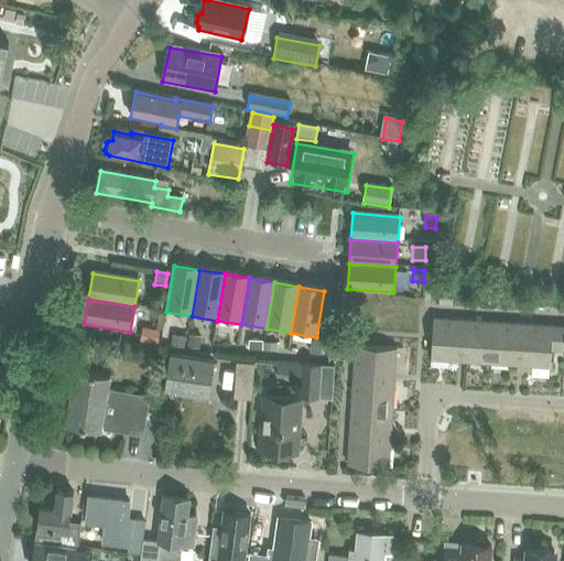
[(464,364),(466,322),(434,320),(431,362),(464,364)]
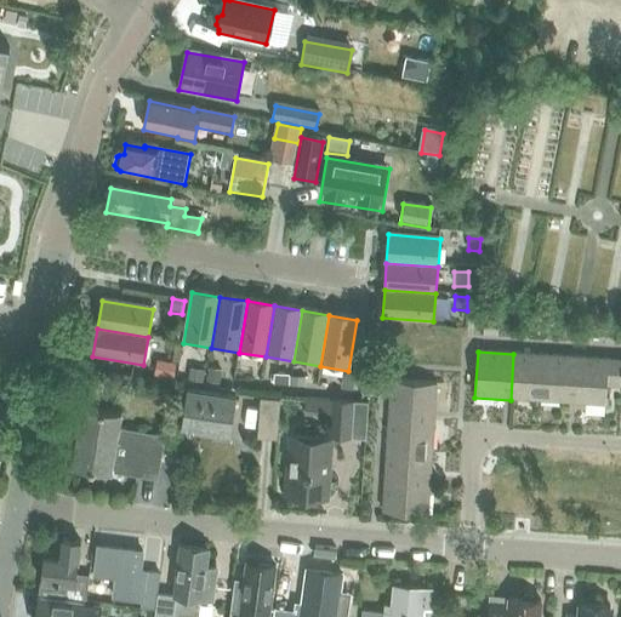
[(546,403),(548,356),(513,354),(511,400),(546,403)]
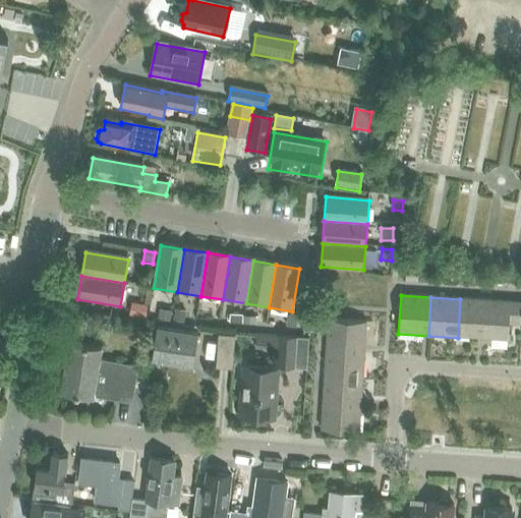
[(487,340),(489,301),(460,299),(458,338),(487,340)]
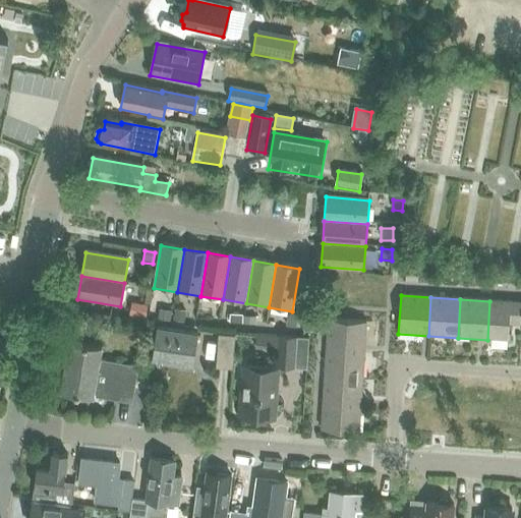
[(518,326),(519,303),(489,301),(487,340),(509,341),(510,325),(518,326)]
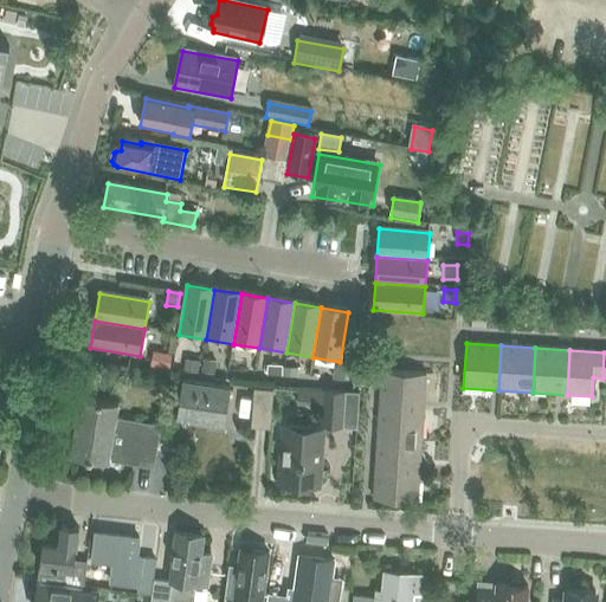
[(153,354),(150,368),(168,371),(171,357),(153,354)]
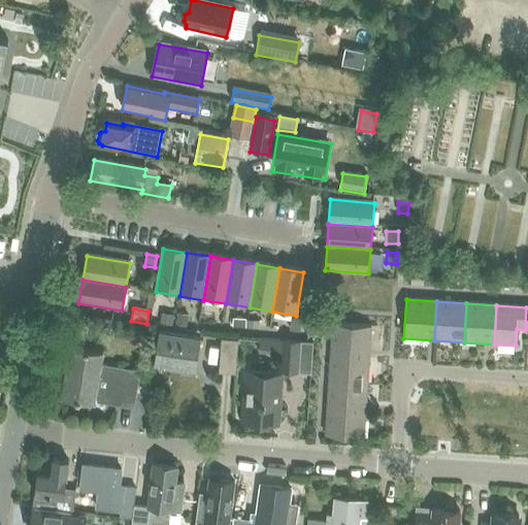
[(176,315),(175,326),(186,328),(188,317),(176,315)]
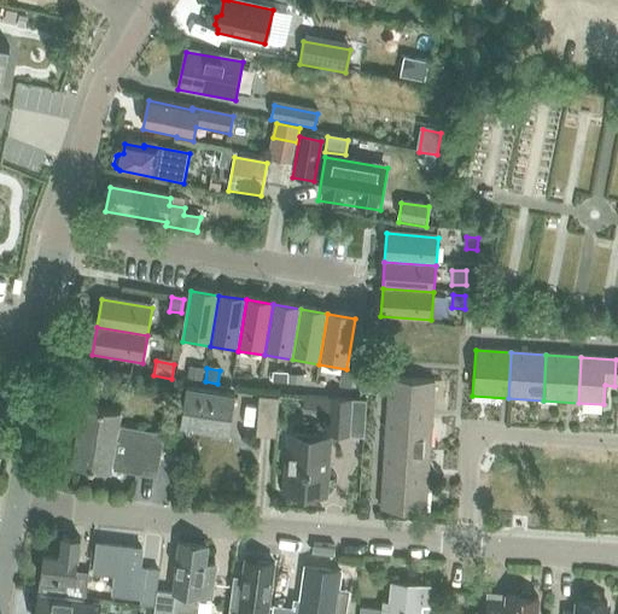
[(188,369),(186,380),(200,382),(202,372),(188,369)]
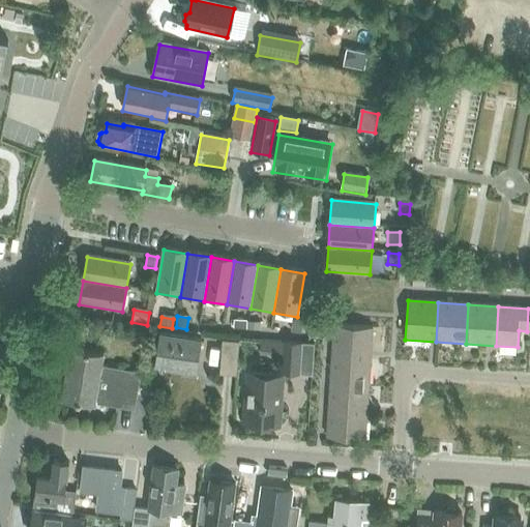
[(233,321),(233,329),(245,330),(246,322),(233,321)]
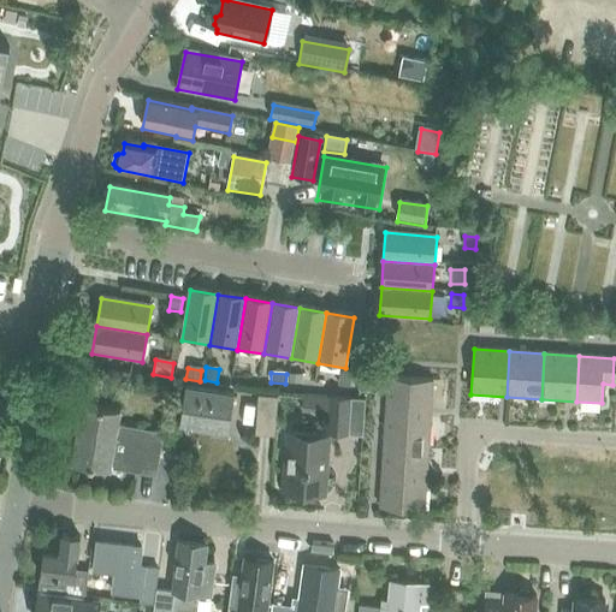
[(360,373),(360,384),(371,384),(371,373),(360,373)]
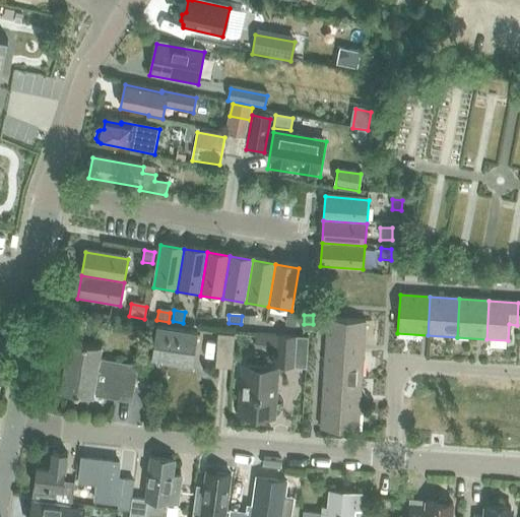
[(286,316),(285,327),(295,328),(297,317),(286,316)]
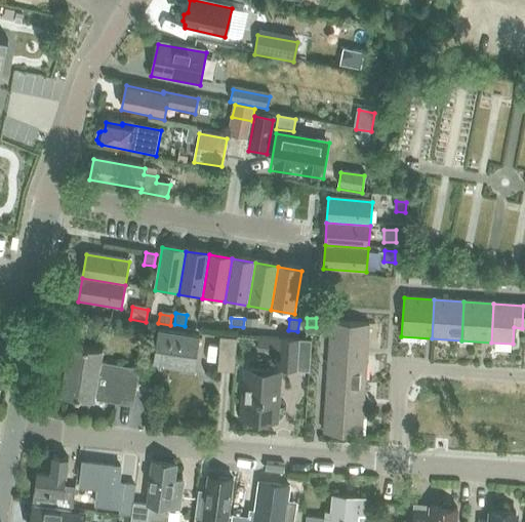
[(329,352),(367,354),(369,326),(331,323),(329,352)]
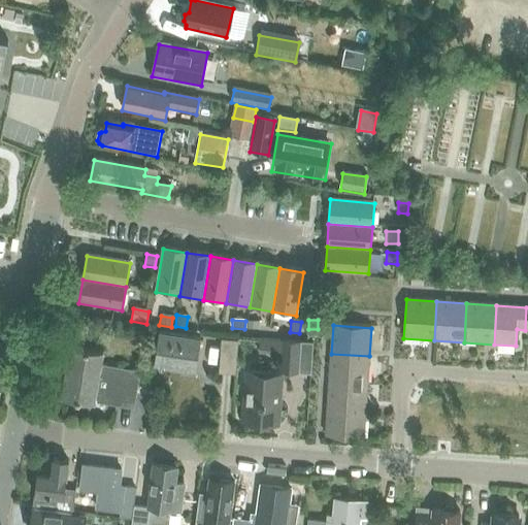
[(196,371),(200,338),(159,332),(154,365),(196,371)]
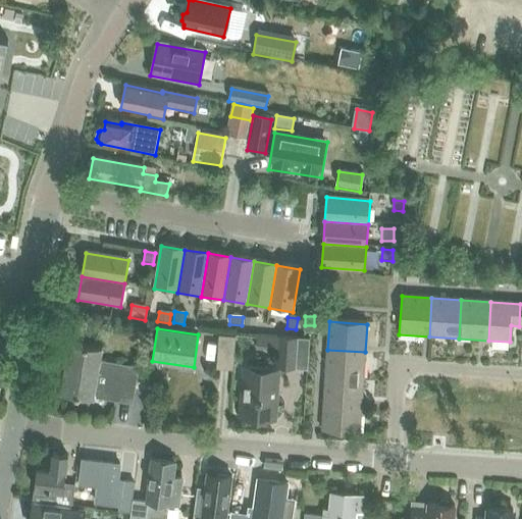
[(231,371),(235,339),(218,338),(216,370),(231,371)]
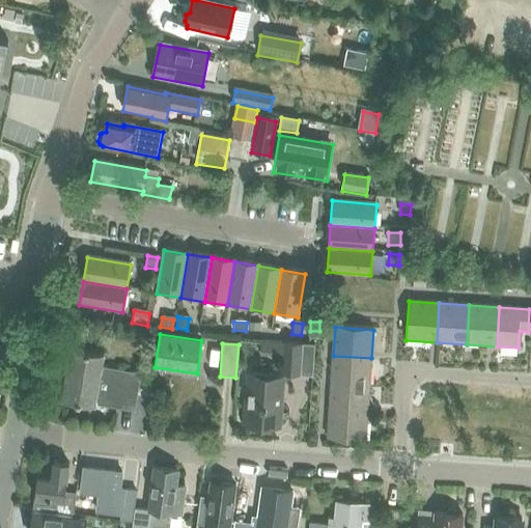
[(284,344),(281,374),(296,376),(299,377),(311,378),(314,346),(302,345),(284,344)]
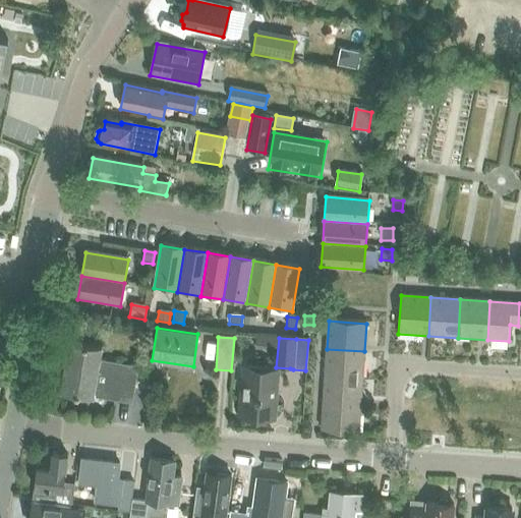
[(126,366),(111,363),(99,361),(101,348),(70,343),(65,367),(124,378),(126,366)]
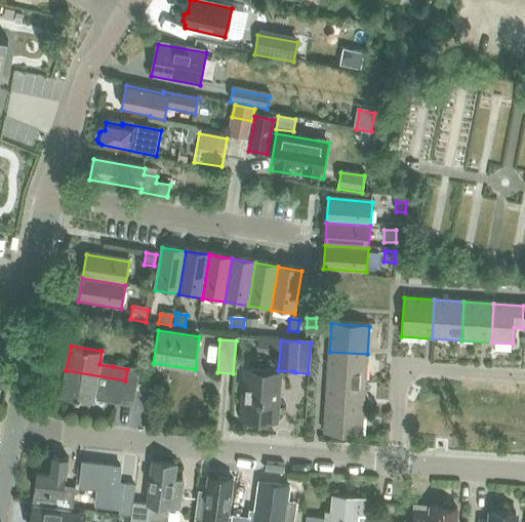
[(365,382),(367,354),(329,352),(327,379),(365,382)]
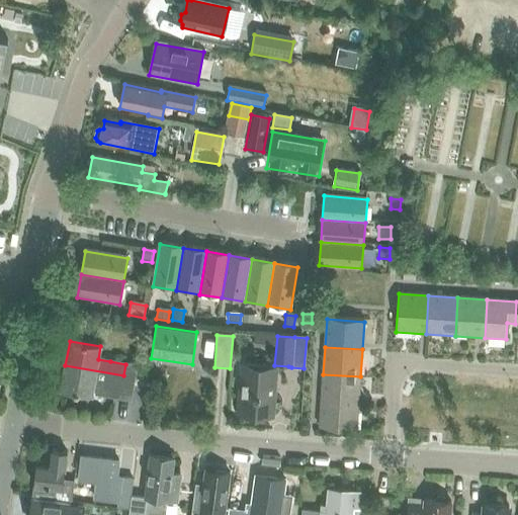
[(123,375),(65,365),(61,392),(80,395),(79,399),(89,400),(89,396),(115,400),(117,387),(134,390),(138,366),(125,364),(123,375)]
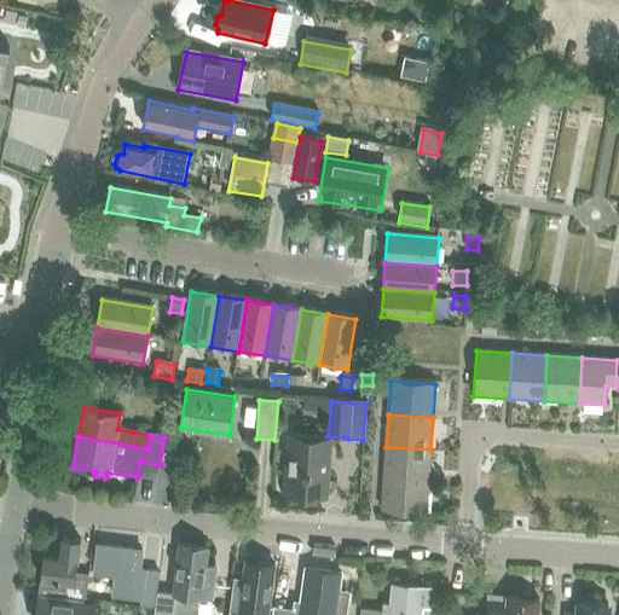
[(328,494),(331,445),(288,442),(284,491),(328,494)]
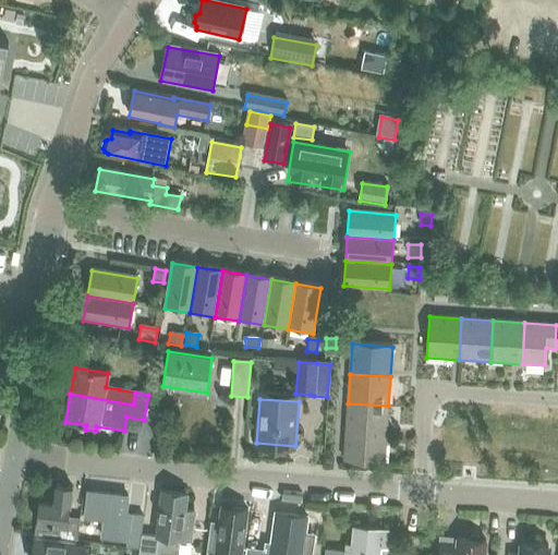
[(387,435),(388,406),(348,403),(347,432),(387,435)]
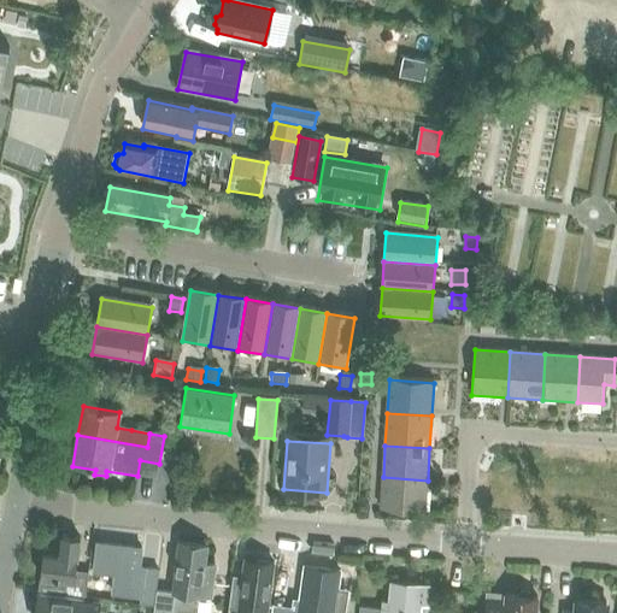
[(425,513),(428,481),(383,477),(381,511),(425,513)]
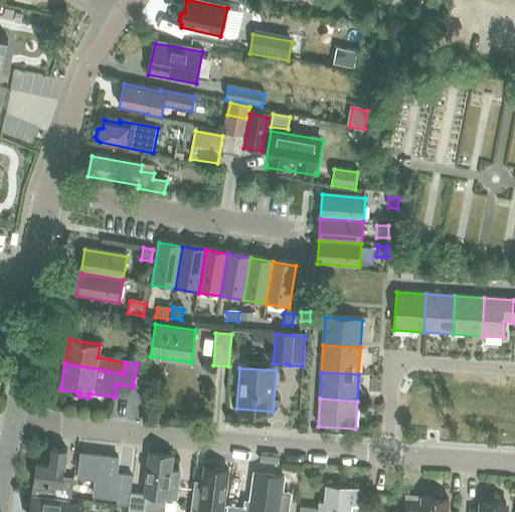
[(64,471),(66,452),(52,450),(49,466),(36,465),(32,495),(71,500),(73,481),(67,480),(68,472),(64,471)]
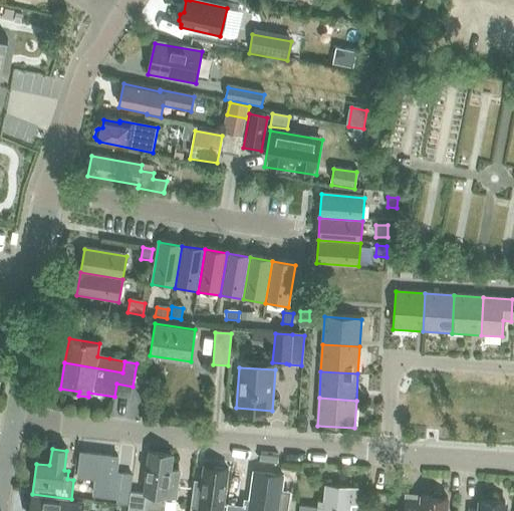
[(80,454),(77,479),(96,482),(94,497),(117,500),(117,501),(117,504),(129,505),(131,493),(133,476),(116,474),(118,458),(80,454)]
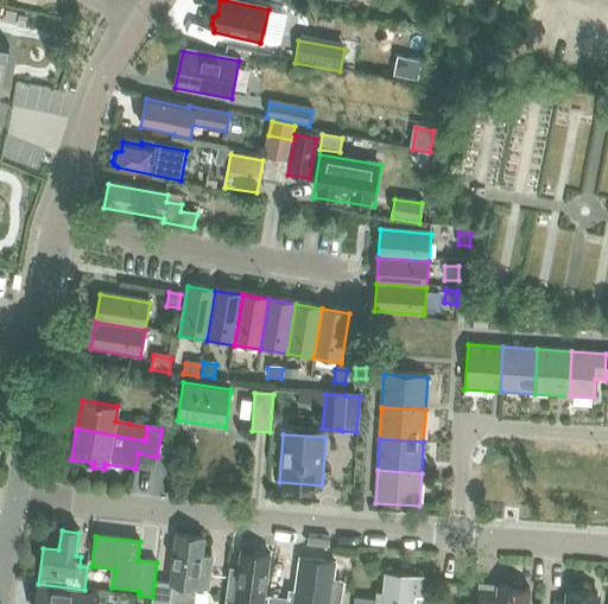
[(208,593),(210,574),(211,559),(201,558),(203,540),(178,538),(171,585),(154,584),(151,603),(194,603),(196,591),(208,593)]
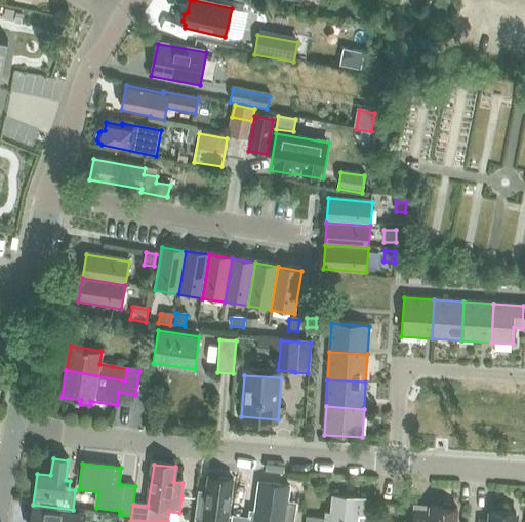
[(197,503),(194,521),(227,521),(233,482),(231,481),(208,478),(205,504),(197,503)]
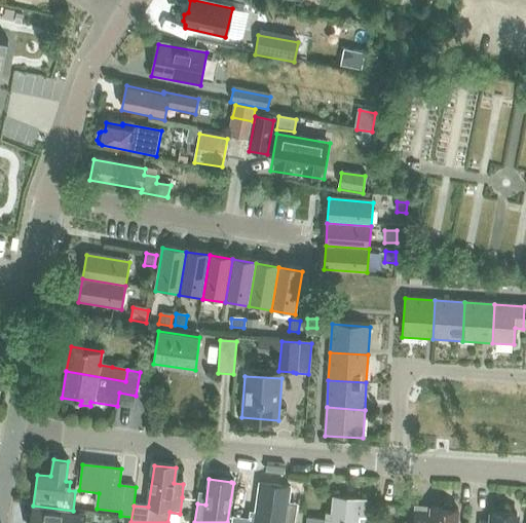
[(290,489),(260,485),(254,522),(294,522),(296,509),(288,508),(290,489)]
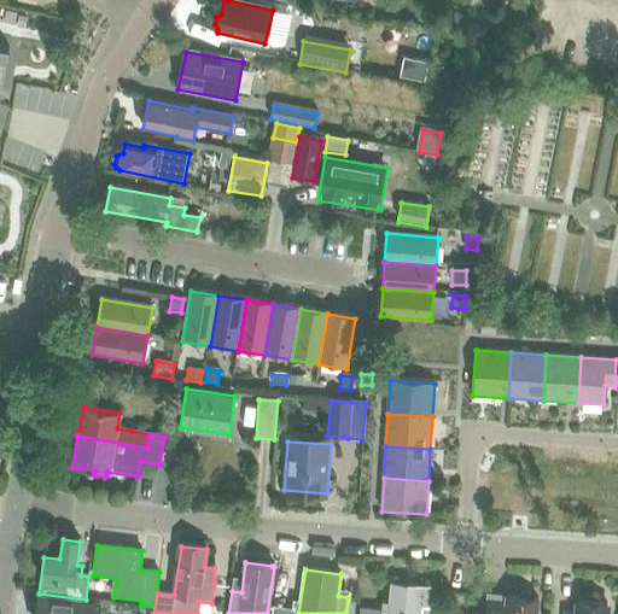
[(429,608),(431,590),(392,586),(390,613),(380,613),(361,610),(361,613),(419,613),(420,607),(429,608)]
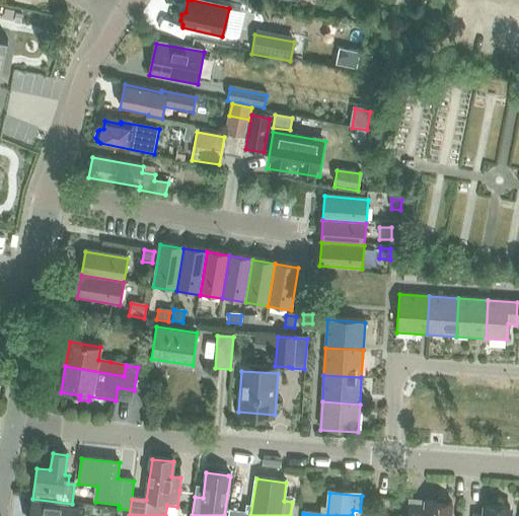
[(450,515),(451,506),(452,506),(452,505),(448,505),(446,501),(439,501),(437,504),(426,503),(426,504),(426,506),(410,504),(408,515),(450,515)]
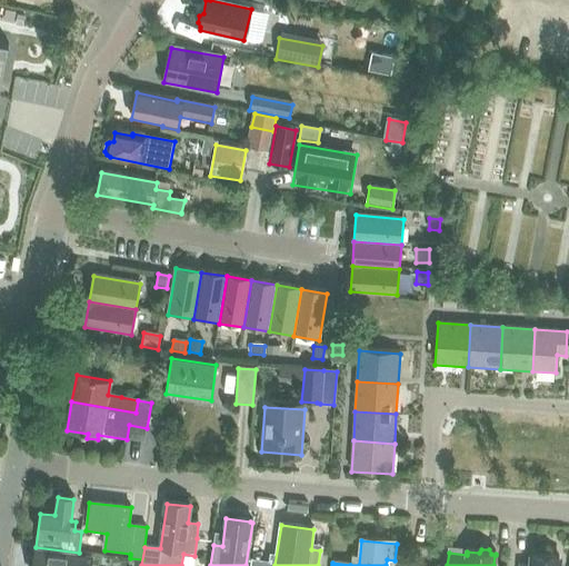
[(90,565),(91,559),(35,552),(32,565),(90,565)]
